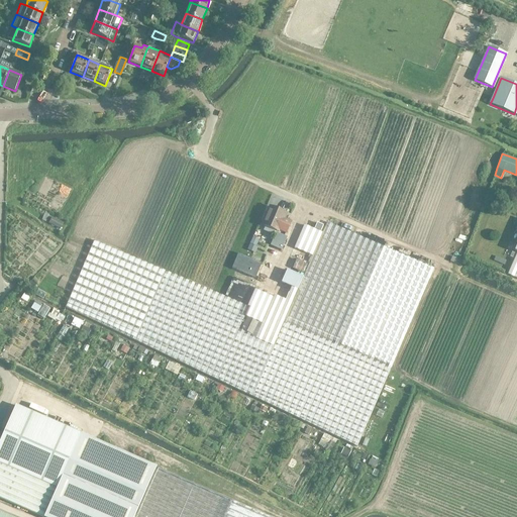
[(270,207),(263,223),(264,225),(265,226),(262,233),(272,237),(275,230),(277,231),(279,230),(286,214),(285,212),(272,207),(270,207)]
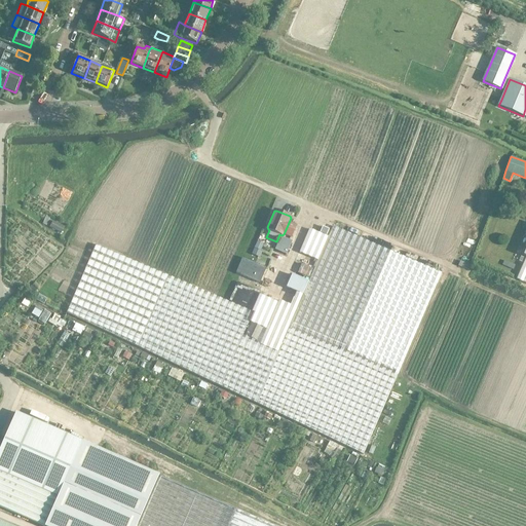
[(47,222),(50,225),(57,217),(52,215),(47,222)]
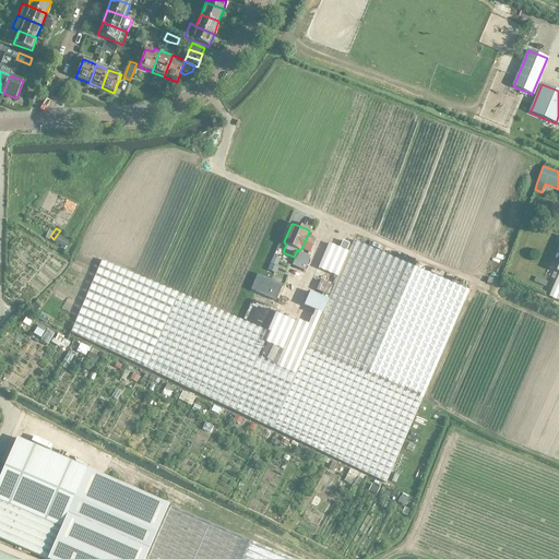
[(57,240),(69,248),(73,242),(61,234),(57,240)]
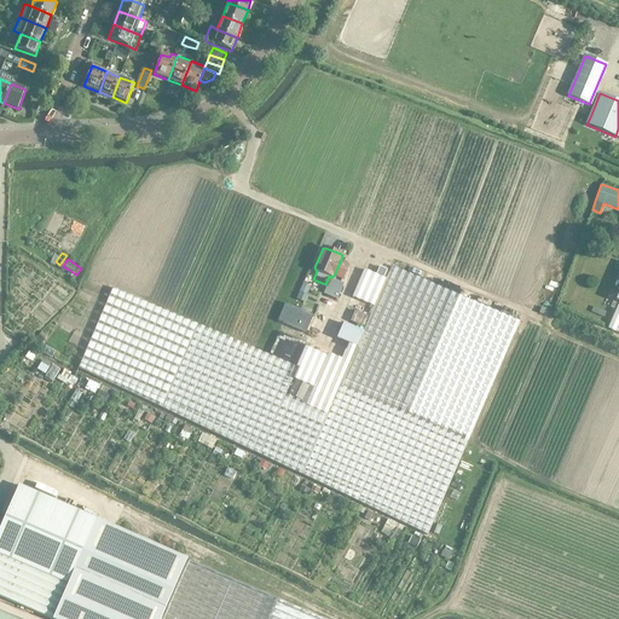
[(307,348),(298,368),(468,441),(520,322),(392,266),(386,279),(385,278),(388,270),(380,266),(376,275),(364,270),(352,298),(374,306),(348,366),(327,357),(307,348)]
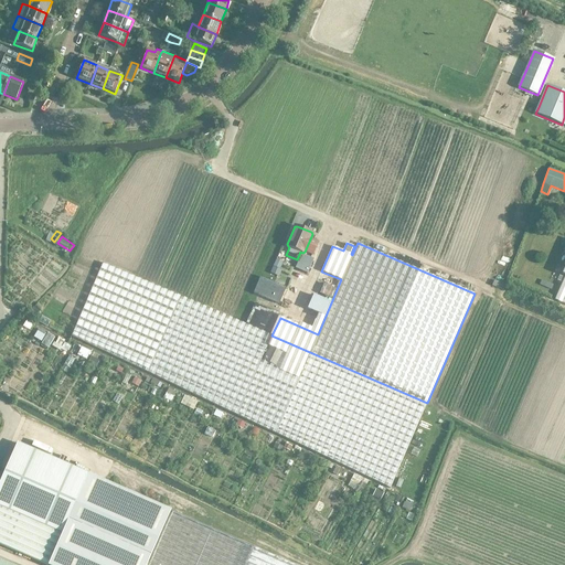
[(313,259),(301,254),(295,268),(307,274),(313,259)]
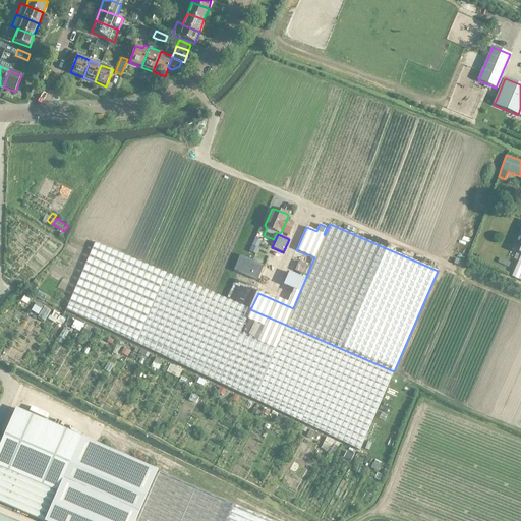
[(255,239),(252,246),(258,248),(262,241),(255,239)]
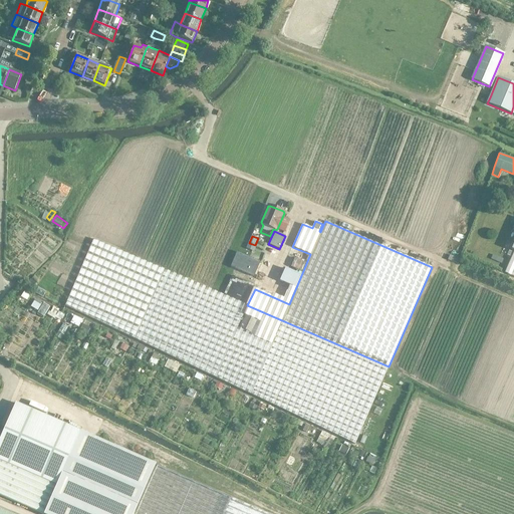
[(90,247),(64,305),(355,444),(389,366),(247,305),(93,239),(90,247)]
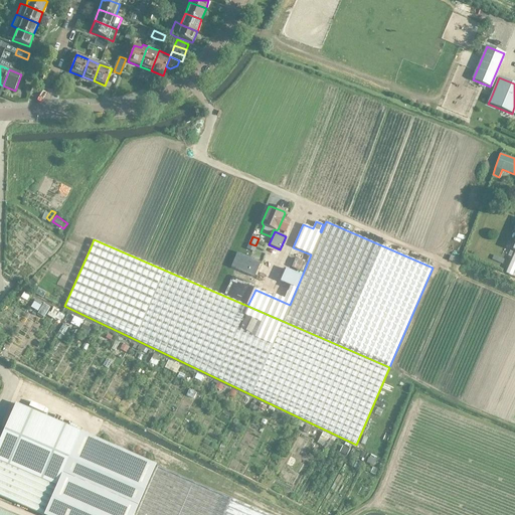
[(256,246),(255,245),(249,243),(246,248),(254,252),(256,246)]
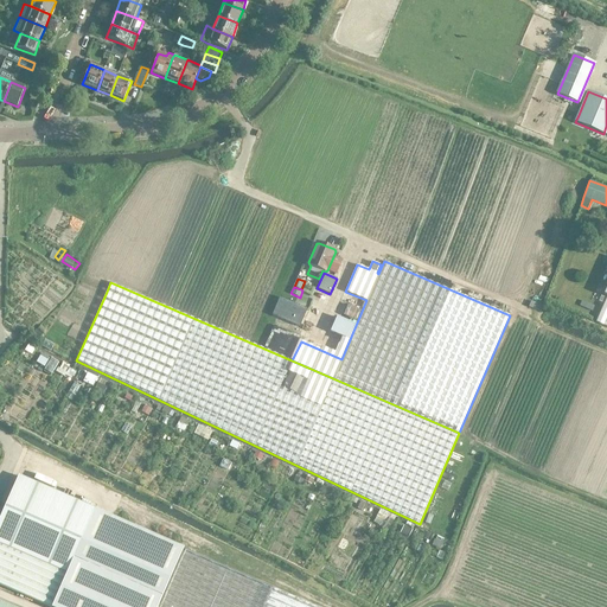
[(606,296),(596,323),(606,326),(606,296)]
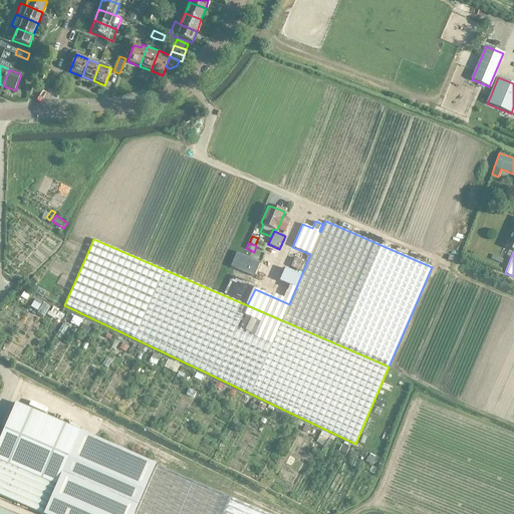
[(260,262),(241,254),(235,269),(253,277),(260,262)]
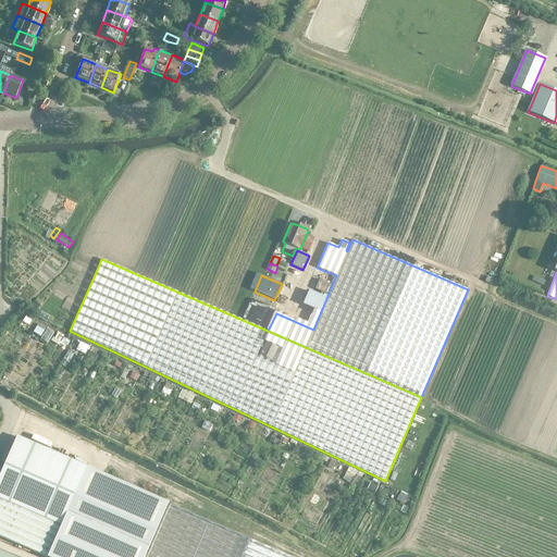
[(314,288),(327,294),(329,291),(327,291),(331,282),(319,277),(314,288)]
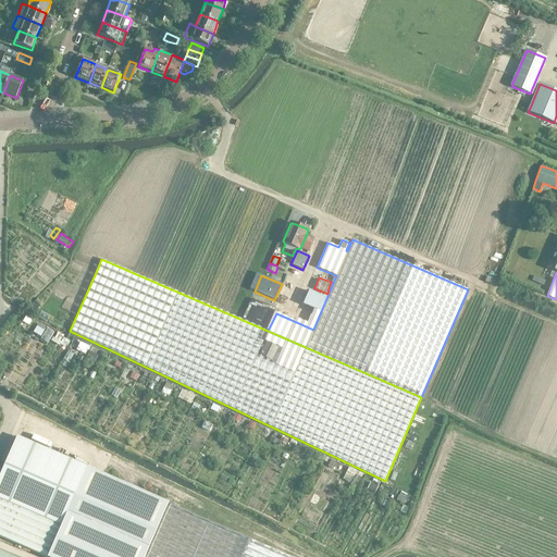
[(26,311),(32,316),(37,309),(32,305),(26,311)]
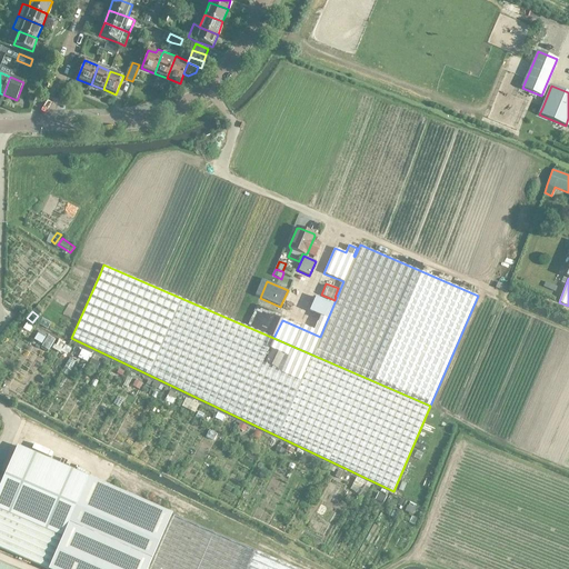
[(39,325),(49,329),(51,322),(41,318),(39,325)]
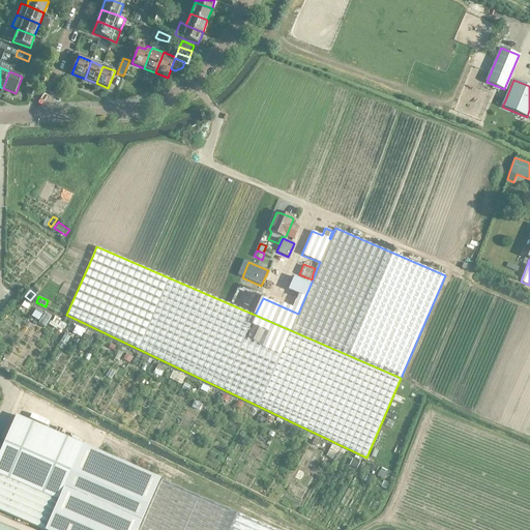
[(41,321),(45,313),(37,310),(34,318),(41,321)]
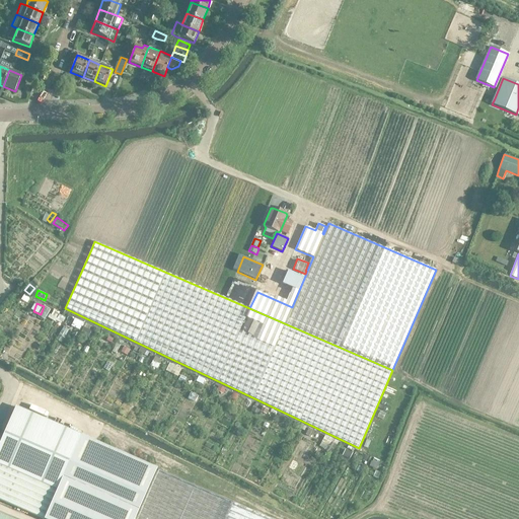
[(52,309),(45,306),(41,317),(48,320),(52,309)]
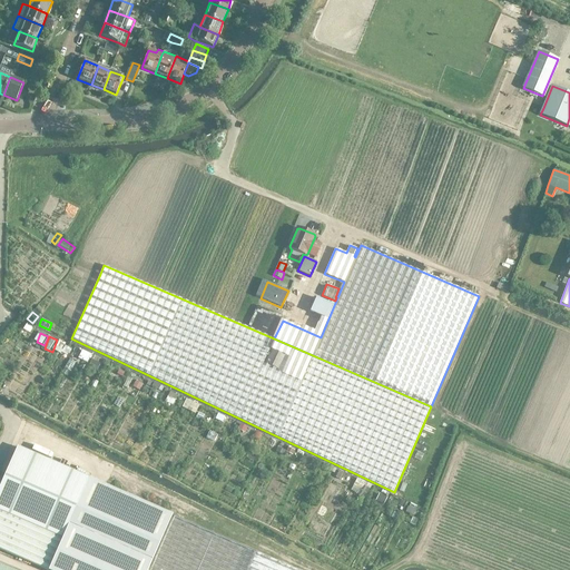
[(66,342),(60,340),(58,345),(56,344),(53,347),(62,352),(62,351),(69,353),(71,346),(65,343),(66,342)]
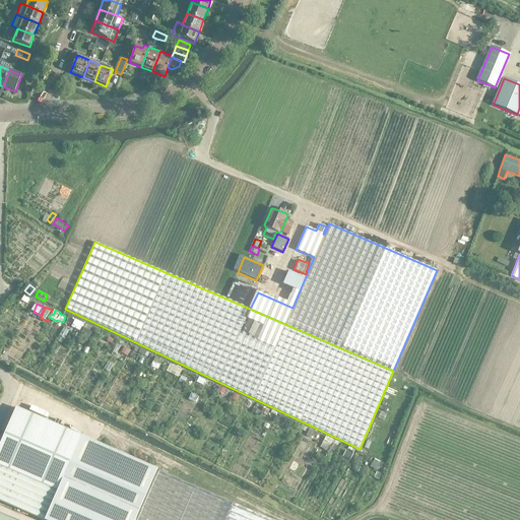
[(82,322),(74,318),(73,319),(70,324),(79,328),(82,322)]
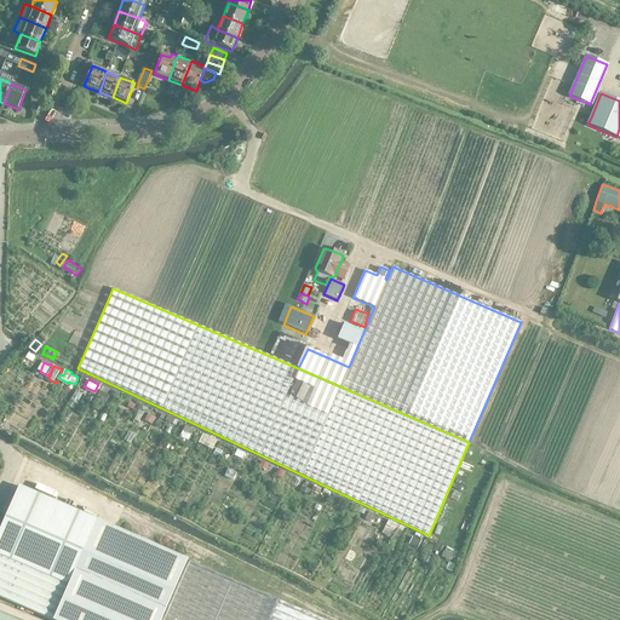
[(107,392),(104,391),(98,389),(93,399),(102,402),(107,392)]
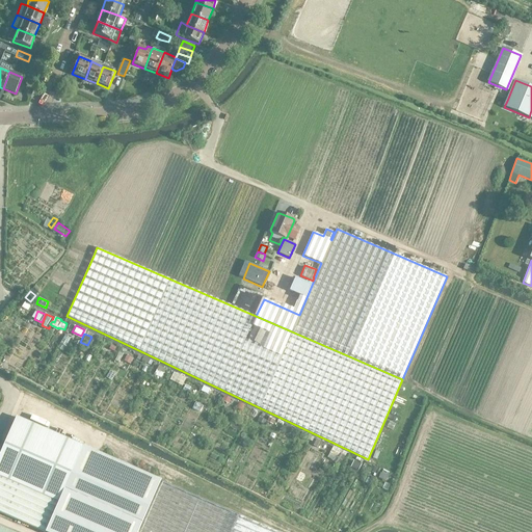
[(151,361),(141,356),(139,361),(149,365),(151,361)]
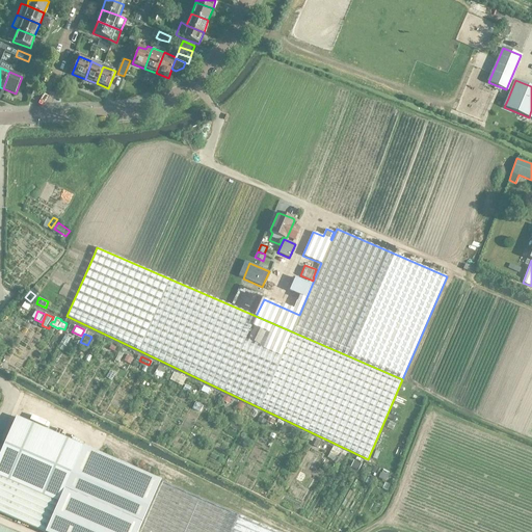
[(184,377),(171,372),(168,380),(174,383),(176,379),(182,382),(184,377)]
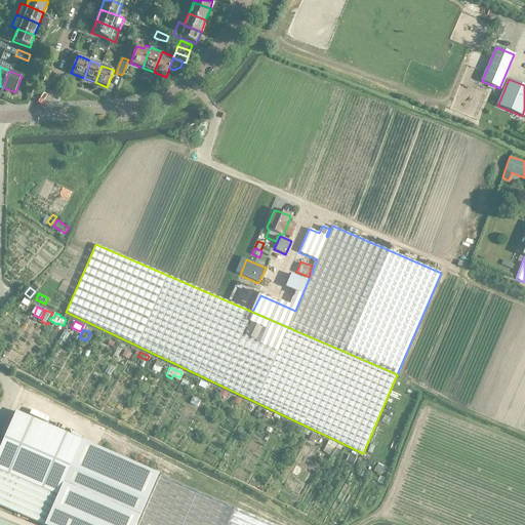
[(199,400),(191,397),(189,403),(197,406),(199,400)]
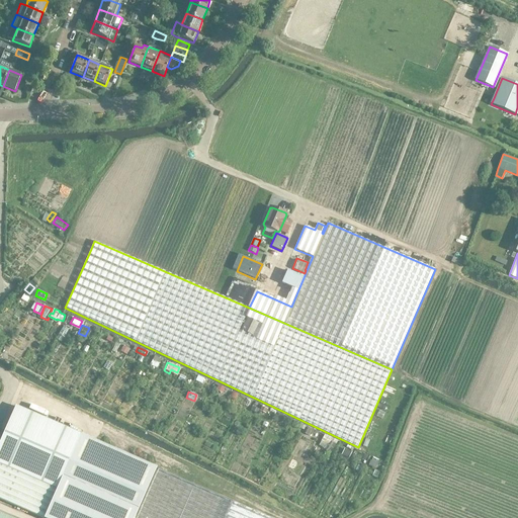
[(237,395),(231,392),(229,398),(235,400),(237,395)]
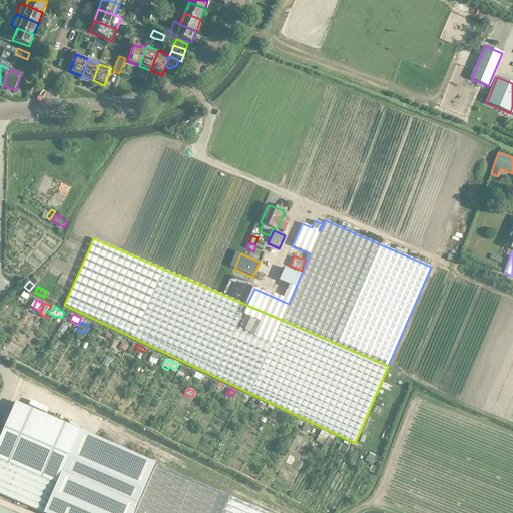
[(15,402),(0,437),(0,494),(42,512),(43,512),(80,431),(15,402)]
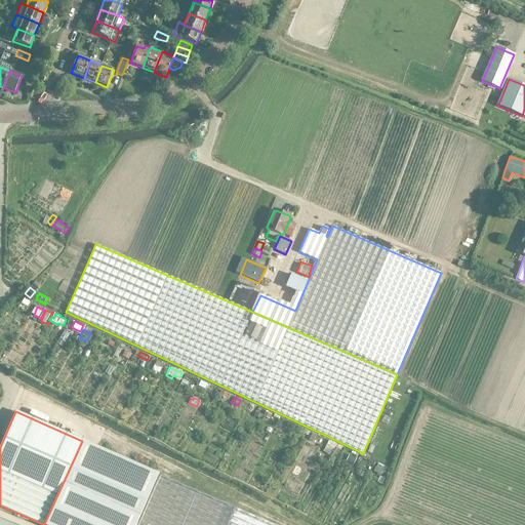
[(389,426),(380,421),(377,428),(385,432),(389,426)]
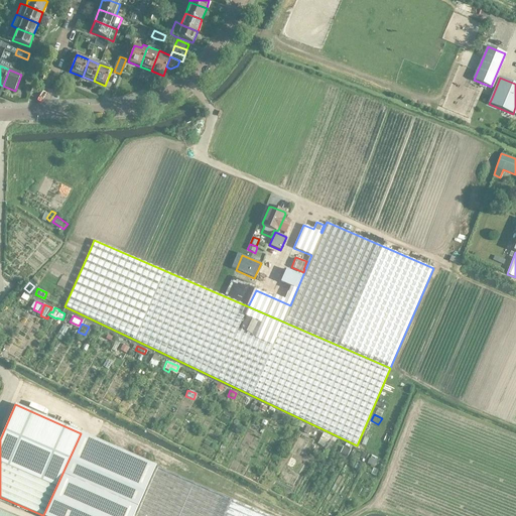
[(134,515),(156,467),(81,433),(43,515),(134,515)]
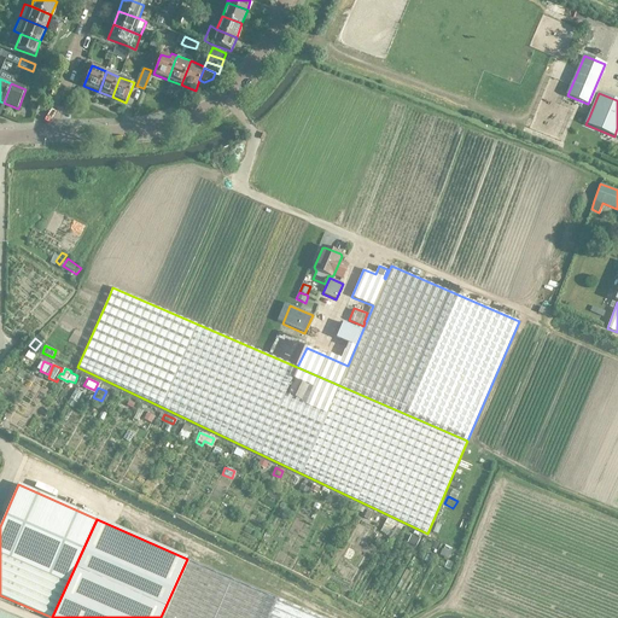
[(402,526),(386,519),(383,528),(390,532),(388,537),(395,541),(397,536),(402,526)]
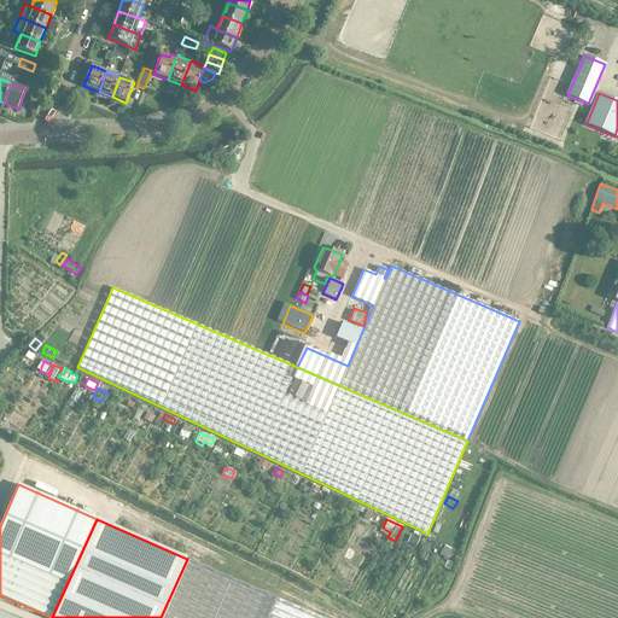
[(419,540),(410,535),(407,543),(415,548),(419,540)]
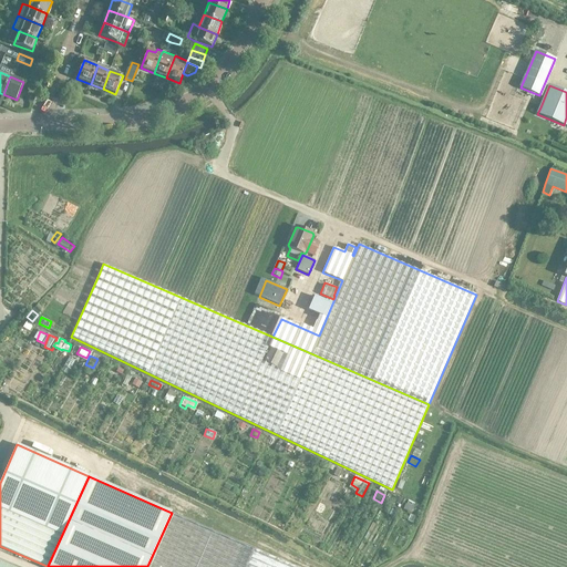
[(406,504),(405,504),(403,509),(411,513),(412,509),(416,512),(420,506),(414,503),(409,501),(406,504)]
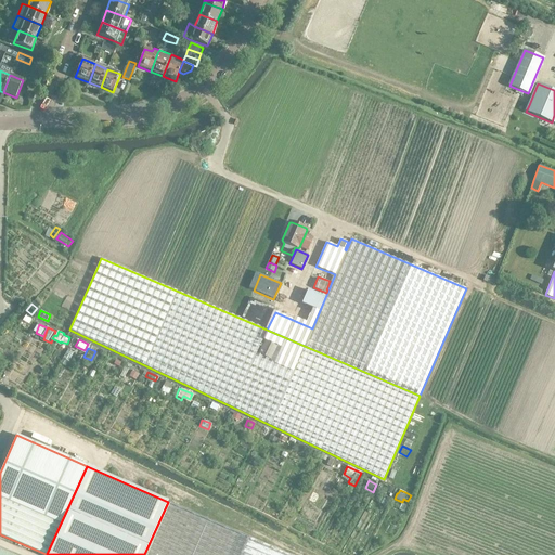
[(291,554),(170,500),(145,554),(291,554)]
